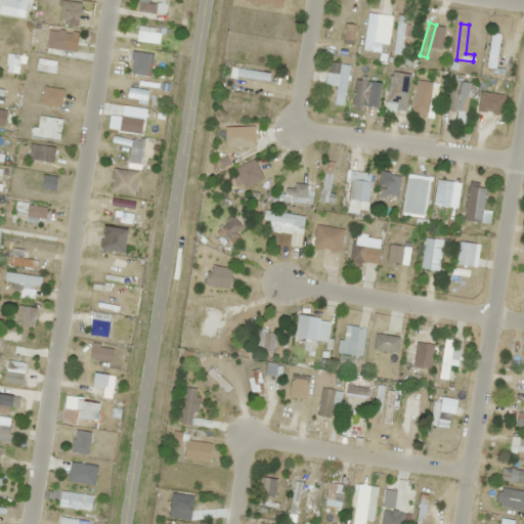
[(349,64),(328,61),(323,85),(335,87),(333,104),(342,105),(349,64)]
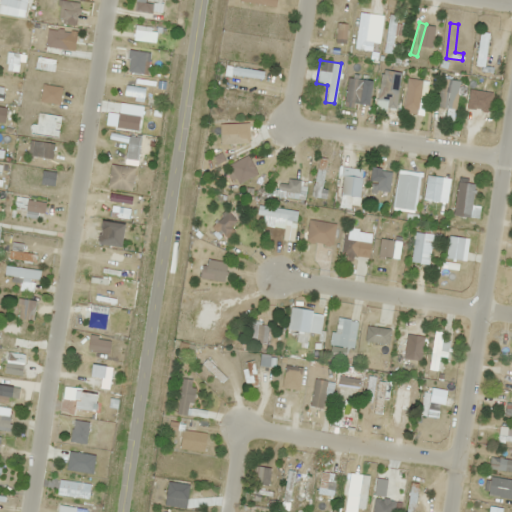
[(368,82),(350,76),(342,100),(357,105),(363,90),(366,91),(368,82)]
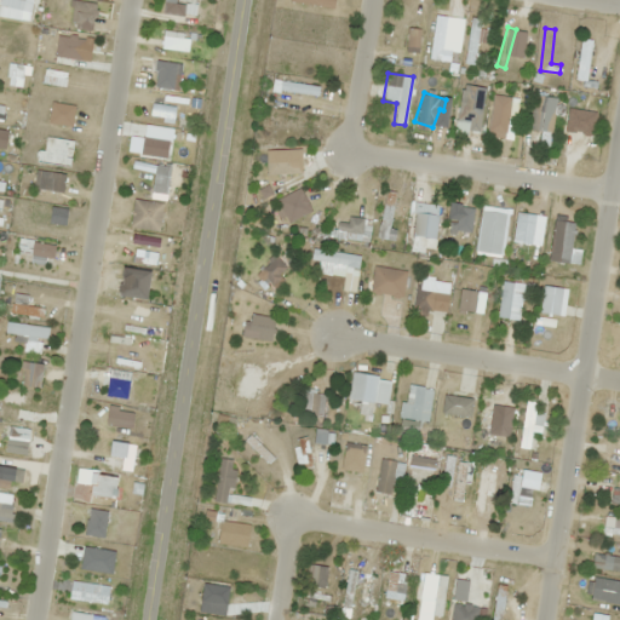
[(554,99),(544,98),(539,145),(549,147),(554,99)]
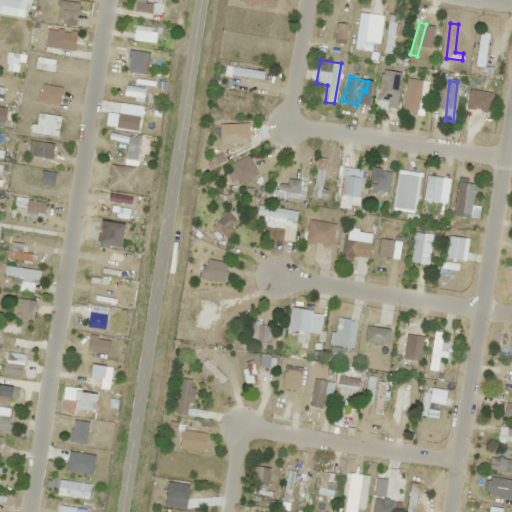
[(416,108),(423,110),(429,86),(423,84),(416,108)]
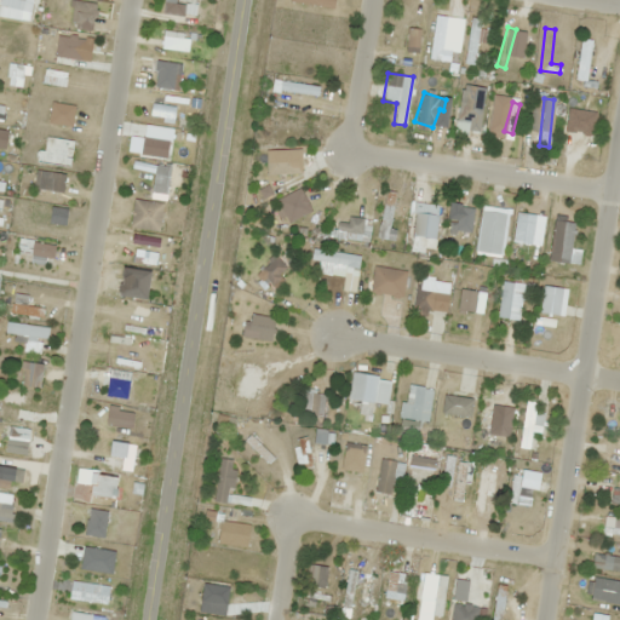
[(591,107),(580,104),(573,149),(584,151),(591,107)]
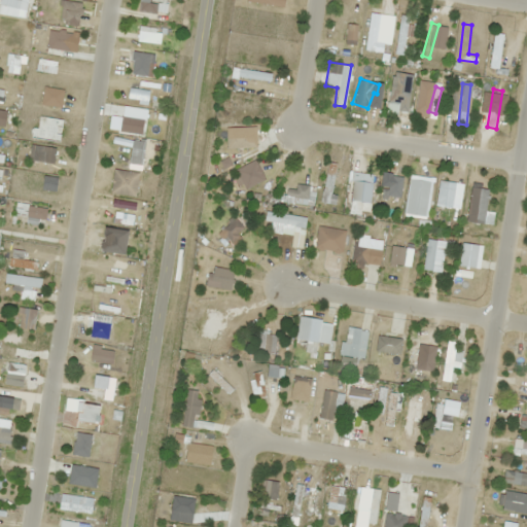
[(225,146),(250,146),(250,138),(225,138),(225,146)]
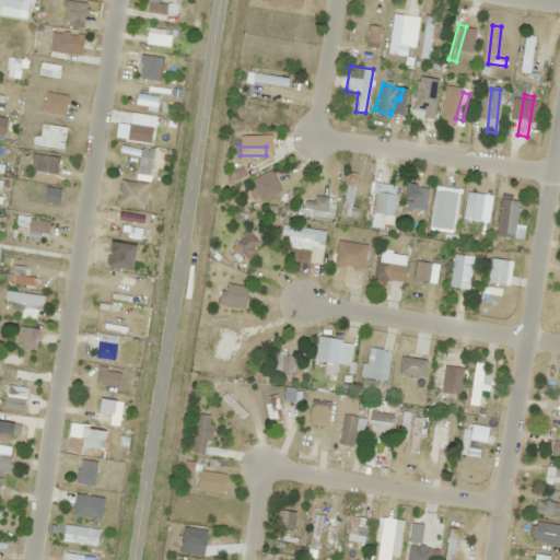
[(452,230),(455,193),(433,190),(430,229),(452,230)]
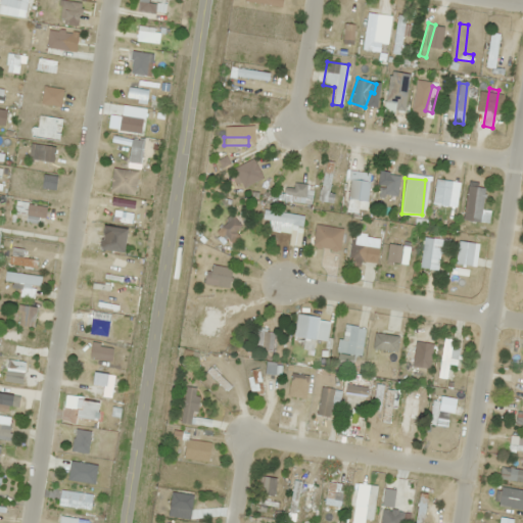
[(450,181),(434,179),(432,203),(447,204),(450,181)]
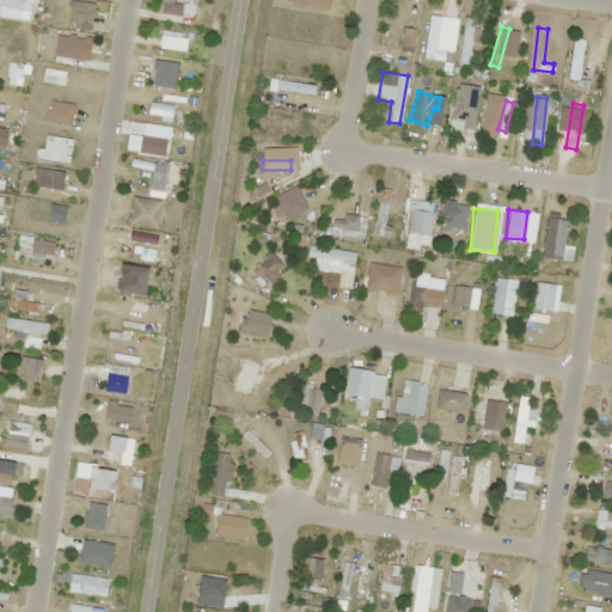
[(540,257),(562,259),(567,220),(545,218),(540,257)]
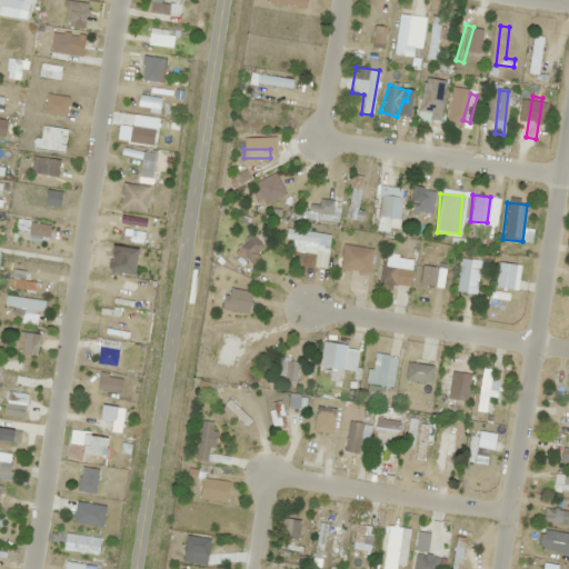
[(329,233),(286,229),(285,240),(316,243),(313,268),(326,269),(329,233)]
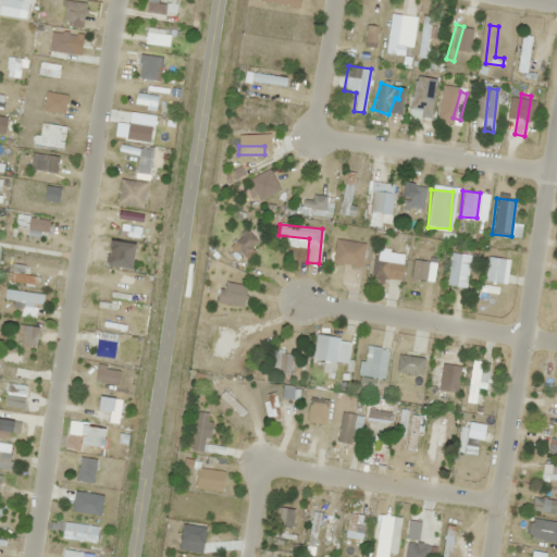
[(233,244),(244,256),(258,243),(246,231),(233,244)]
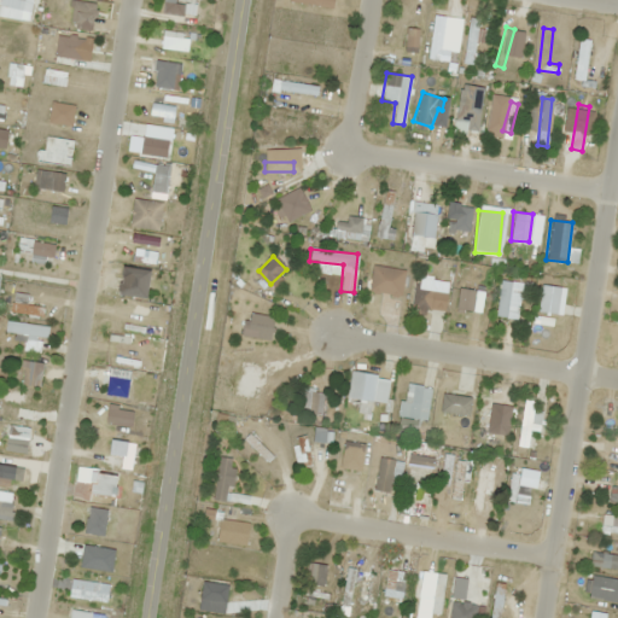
[(430,314),(435,280),(415,278),(410,312),(430,314)]
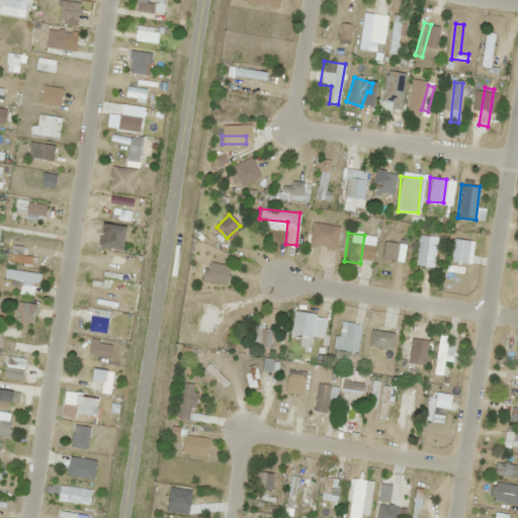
[(433,268),(436,237),(418,236),(415,266),(433,268)]
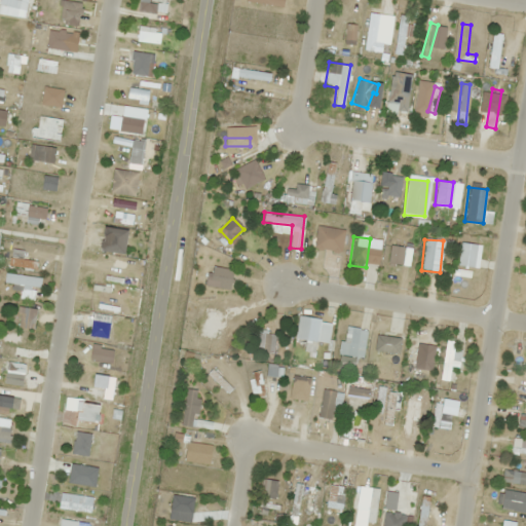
[(463,274),(467,246),(461,245),(456,273),(463,274)]
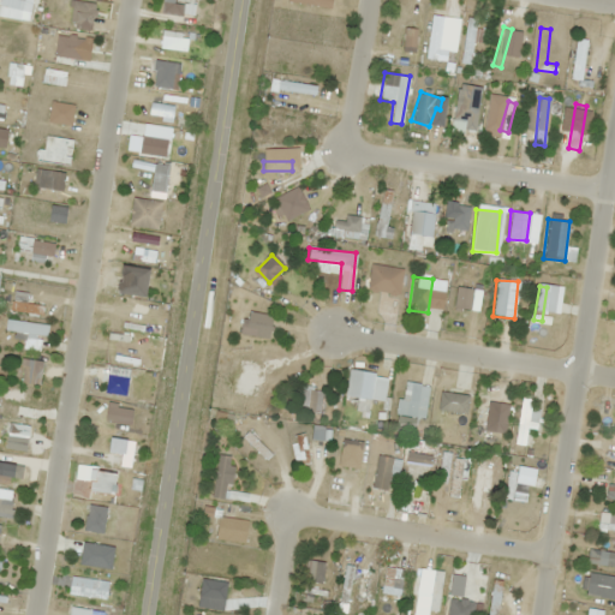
[(453,308),(469,311),(472,290),(457,287),(453,308)]
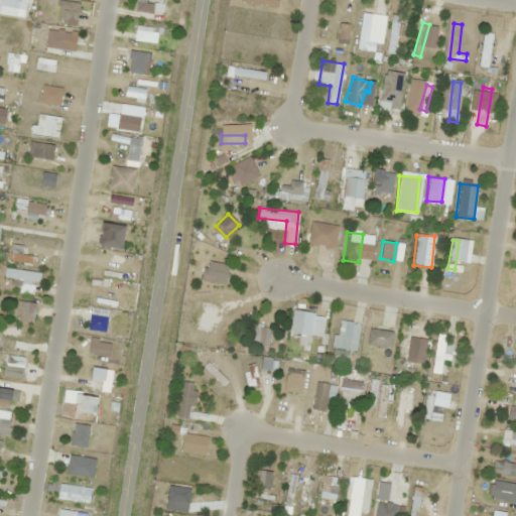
[(432,372),(439,373),(441,355),(450,356),(455,317),(447,316),(444,338),(436,337),(432,372)]
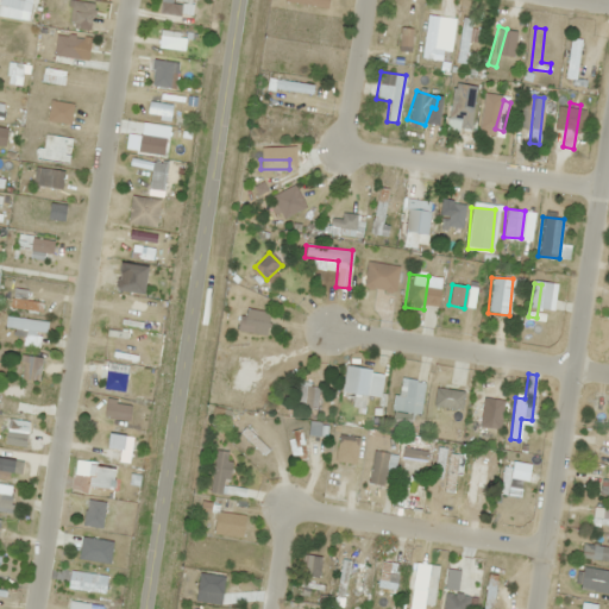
[(460,410),(464,393),(435,388),(432,406),(460,410)]
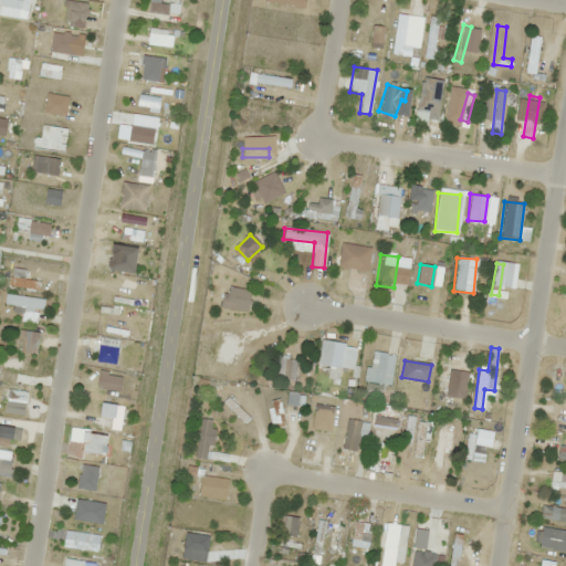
[(436,399),(444,401),(450,368),(442,367),(436,399)]
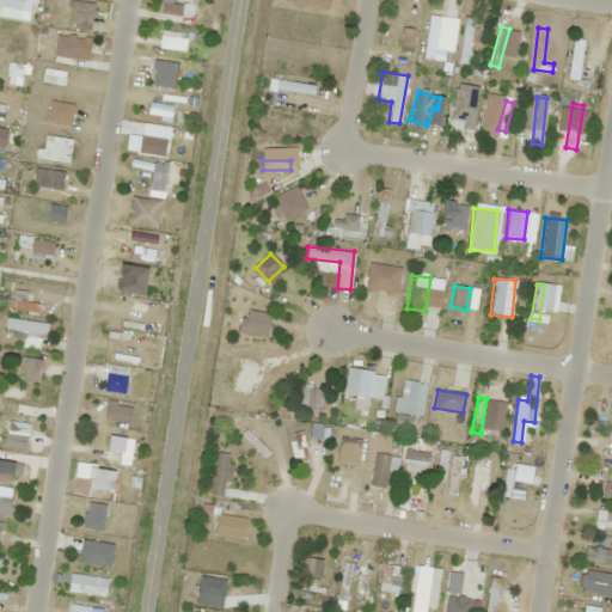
[(242,435),(264,458),(268,453),(245,430),(242,435)]
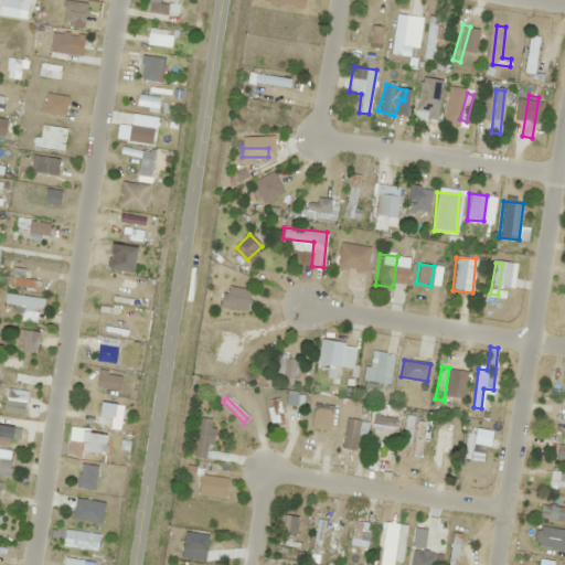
[(283,426),(279,398),(270,400),(274,428),(283,426)]
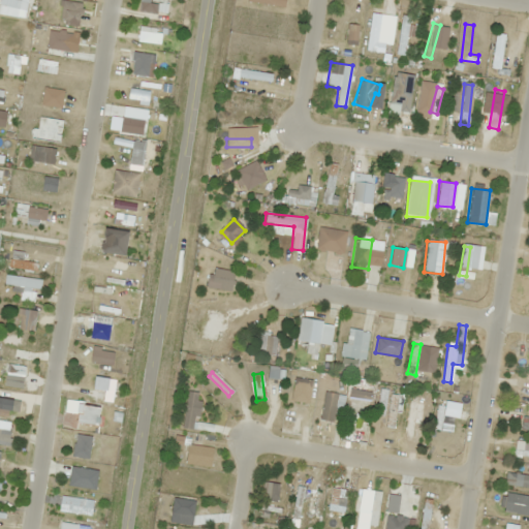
[(309,390),(310,379),(293,378),(292,387),(309,390)]
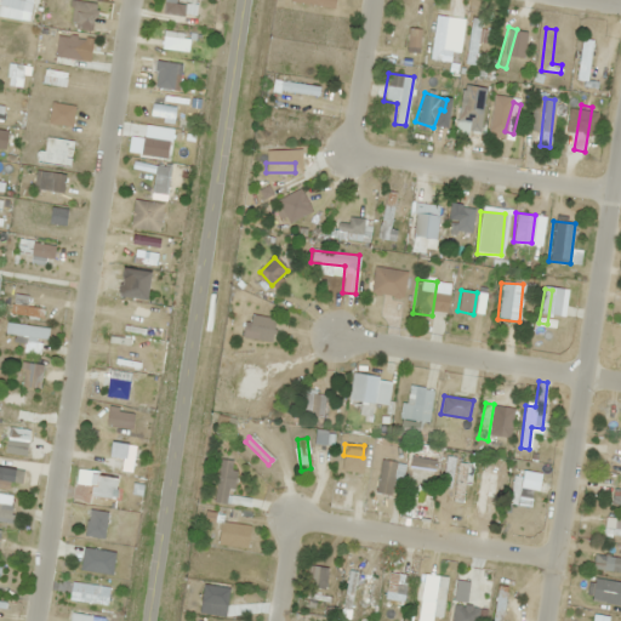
[(438,448),(411,445),(409,468),(436,471),(438,448)]
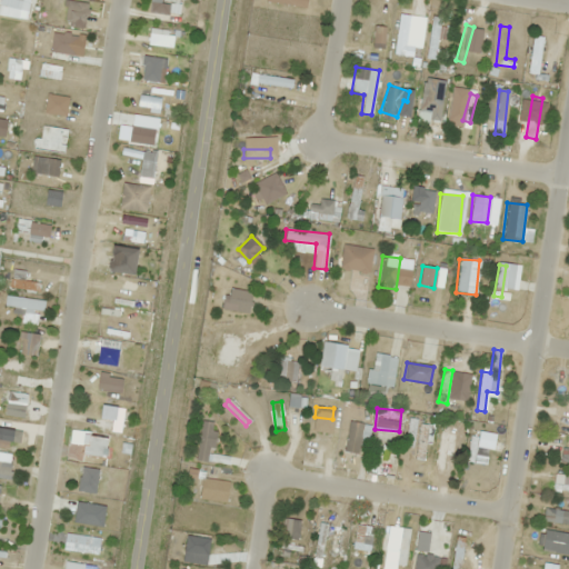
[(215,422),(200,421),(196,461),(209,462),(215,422)]
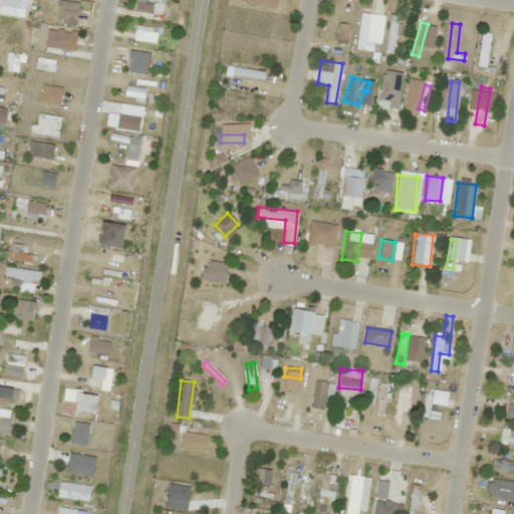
[(323,411),(326,381),(313,380),(310,410),(323,411)]
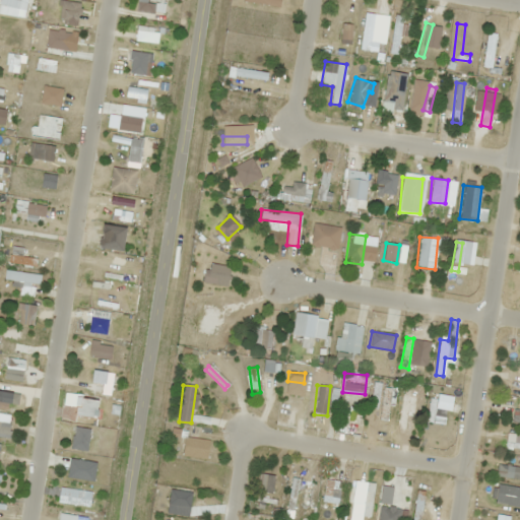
[(379,426),(387,428),(394,389),(385,387),(379,426)]
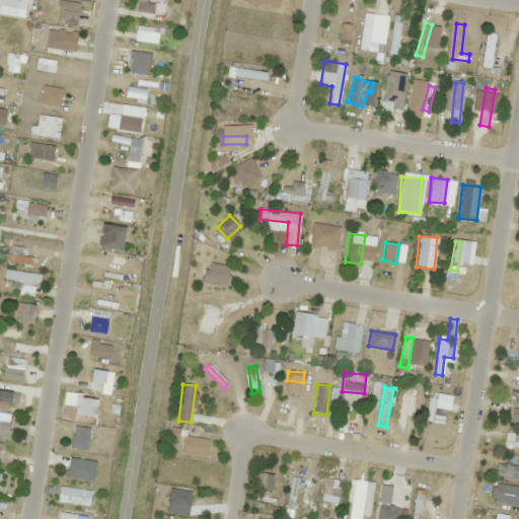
[(415,408),(417,390),(406,389),(405,406),(415,408)]
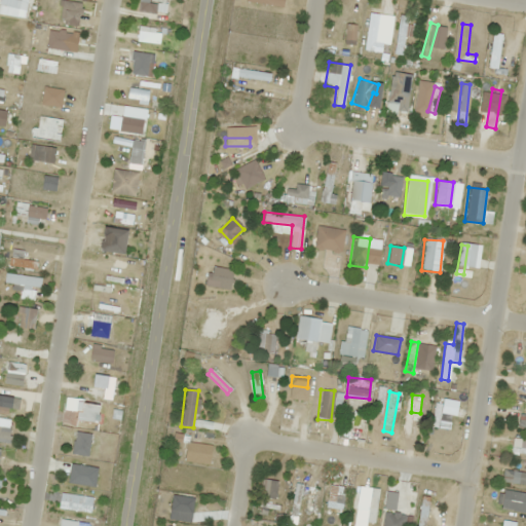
[(498,482),(525,482),(525,472),(498,473),(498,482)]
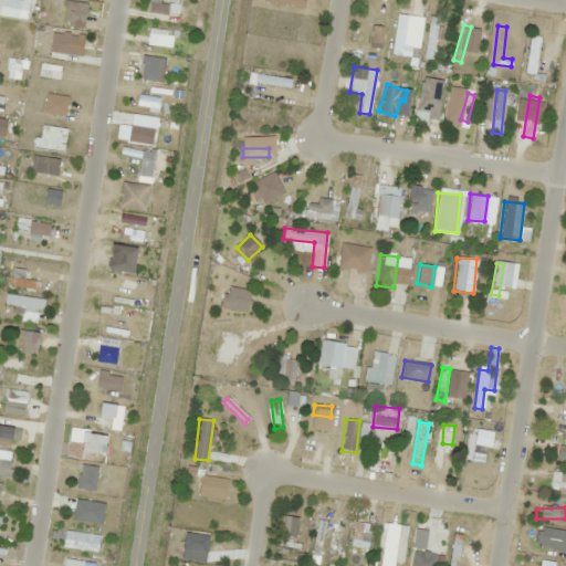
[(356,546),(362,524),(355,523),(349,545),(356,546)]
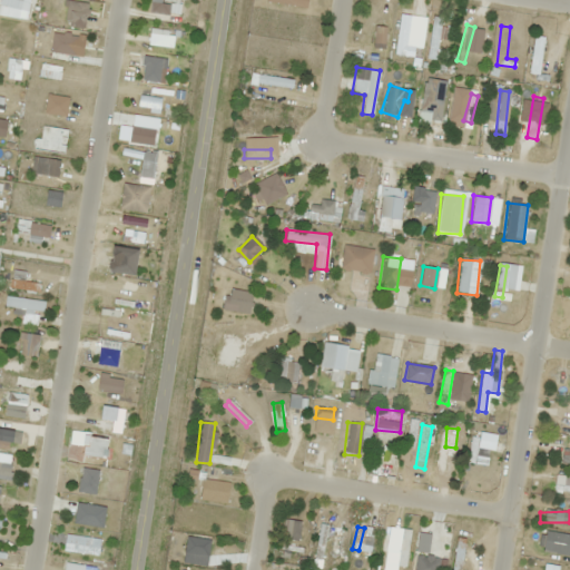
[(396,566),(405,567),(409,530),(400,530),(396,566)]
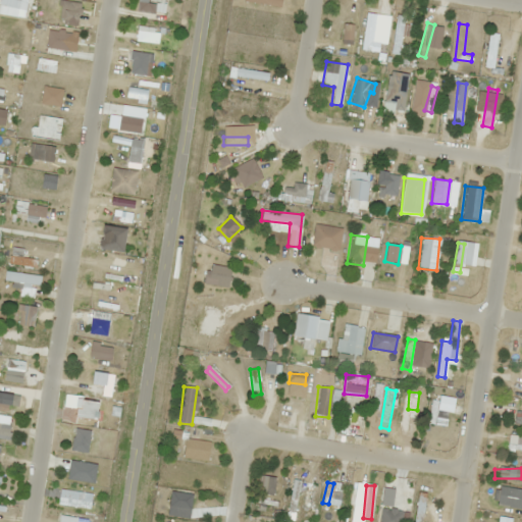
[(305,508),(308,490),(290,487),(286,505),(305,508)]
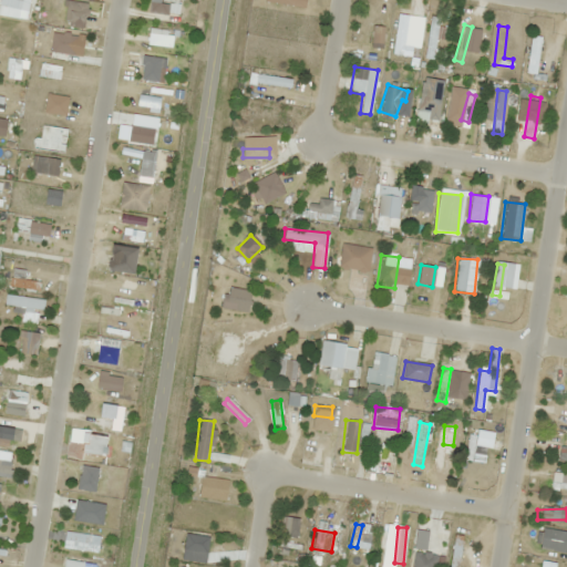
[(456,566),(462,536),(454,535),(449,566),(456,566)]
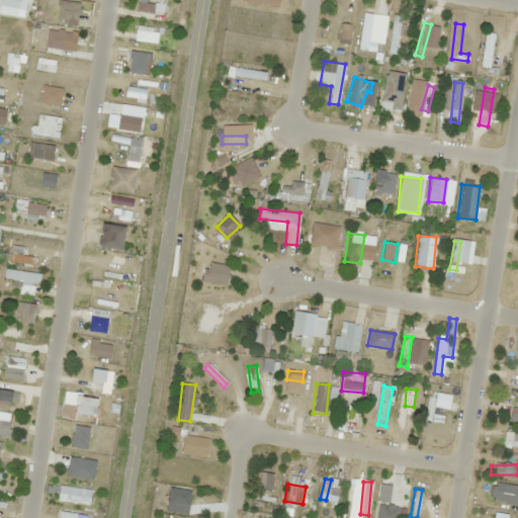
[(200,502),(201,494),(169,490),(168,498),(200,502)]
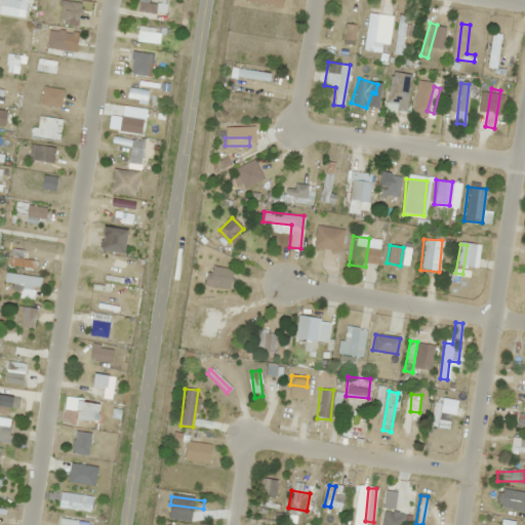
[(394,512),(396,497),(388,496),(386,511),(394,512)]
